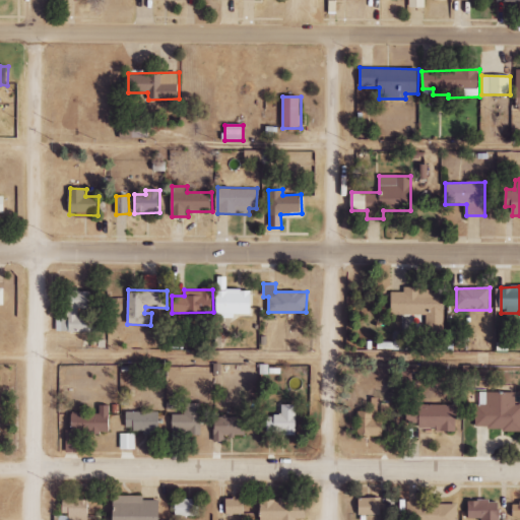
[(252,316),(252,289),(217,290),(217,317),(252,316)]
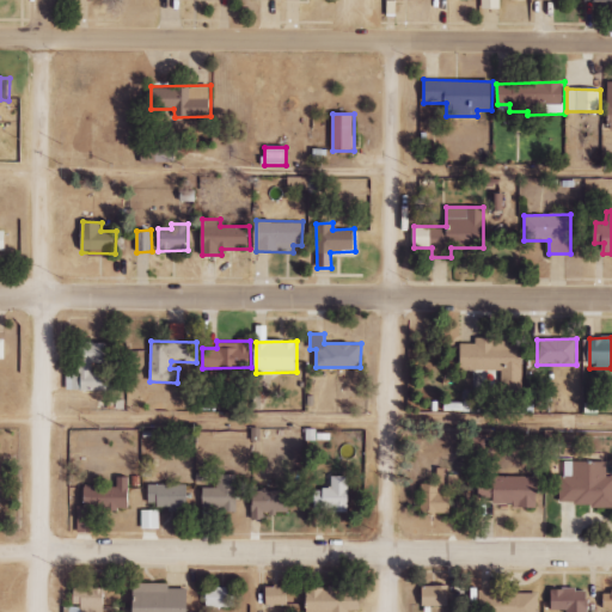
[(460,343),(460,371),(502,371),(502,392),(524,392),(524,341),(476,341),(476,343),(460,343)]
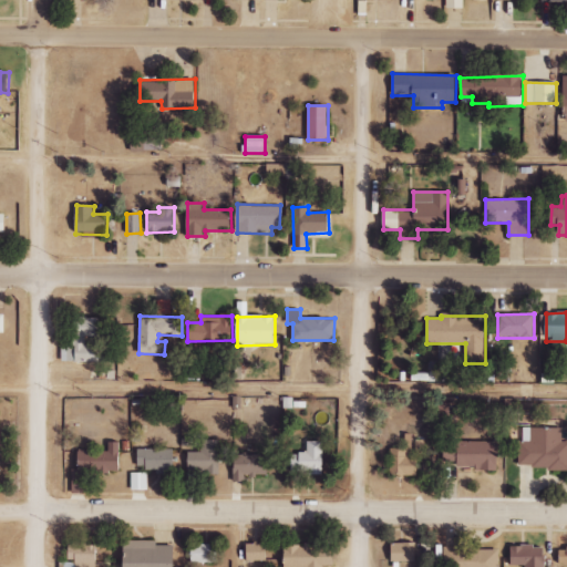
[(62,362),(98,362),(96,344),(85,344),(85,336),(101,336),(101,317),(73,318),(73,347),(62,347),(62,362)]
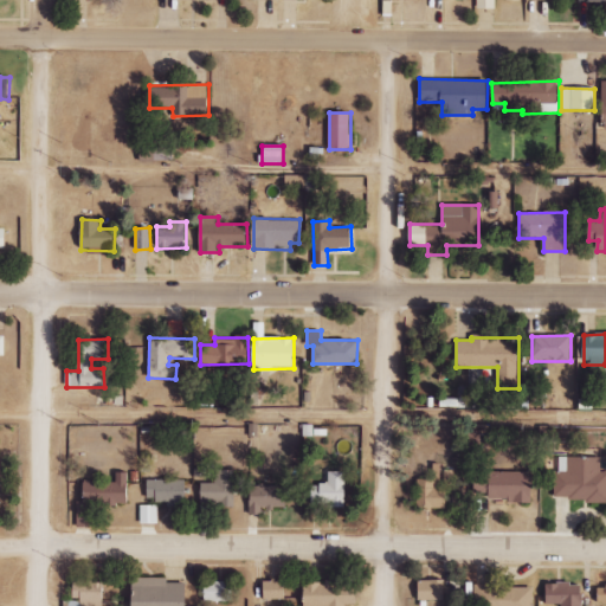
[(605,471),(600,472),(600,457),(558,457),(558,472),(547,472),(547,489),(553,489),(554,501),(605,501),(605,471)]
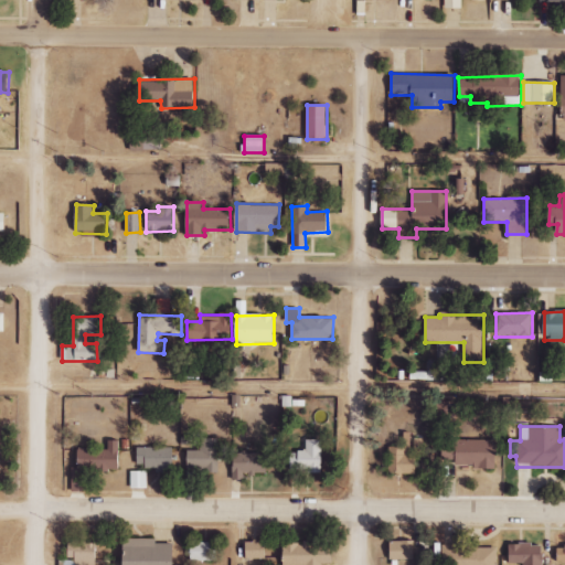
[(417,475),(417,457),(423,457),(423,438),(412,438),(412,432),(401,432),(401,447),(388,447),(388,475),(417,475)]
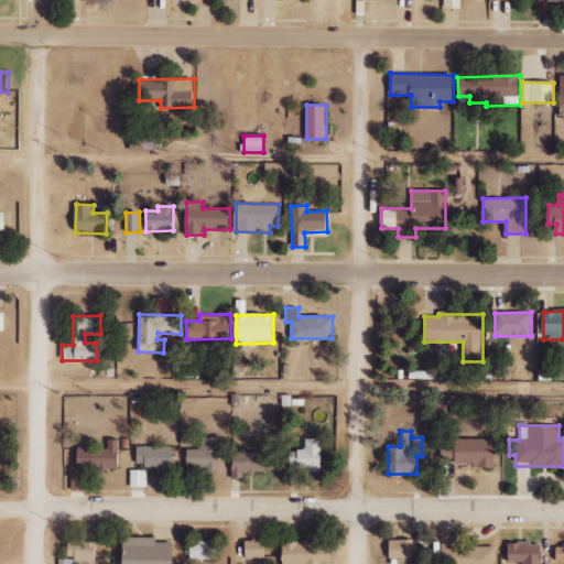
[(219,473),(220,437),(201,437),(199,449),(187,449),(186,472),(219,473)]
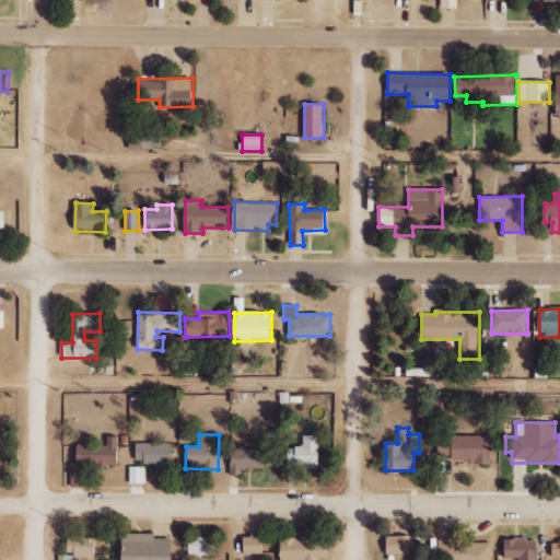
[(303,447),(288,447),(289,468),(321,467),(319,435),(303,436),(303,447)]
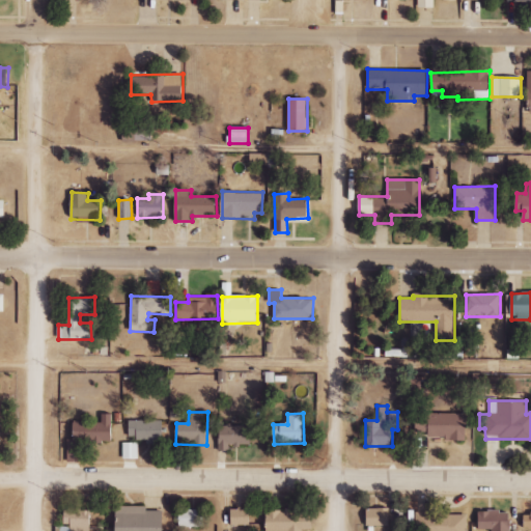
[(467,440),(467,414),(416,413),(415,431),(427,431),(427,439),(467,440)]
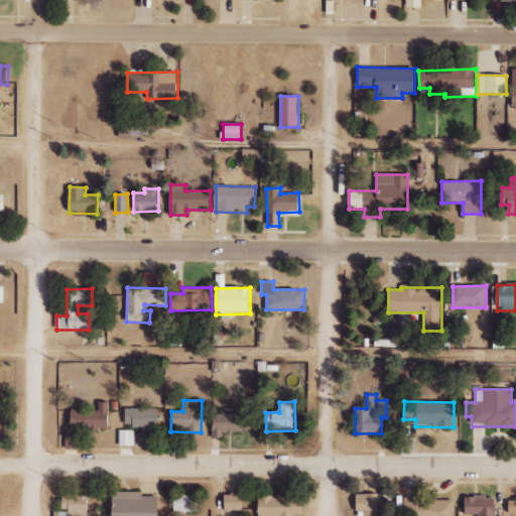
[(109,402),(96,403),(97,410),(72,410),(72,427),(65,427),(66,448),(81,448),(80,430),(109,430),(109,402)]
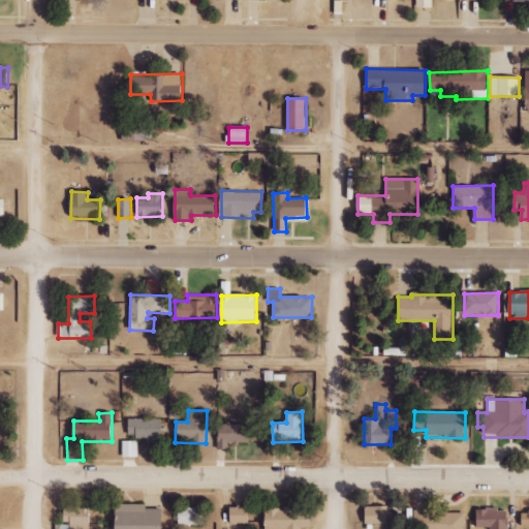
[(162,419),(128,418),(127,439),(162,439),(162,419)]
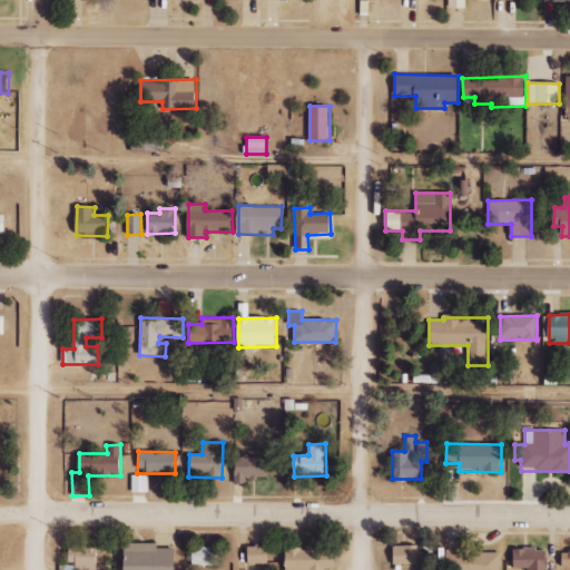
[(246,479),(271,478),(269,455),(235,458),(235,484),(246,484),(246,479)]
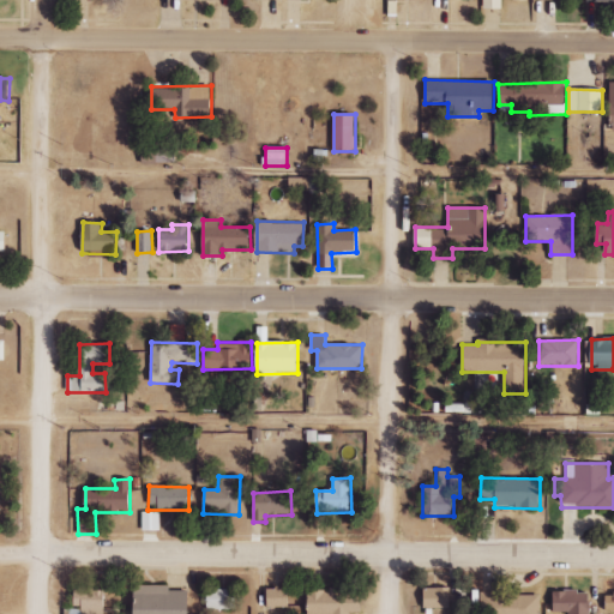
[(142,530),(160,530),(160,512),(142,512),(142,530)]
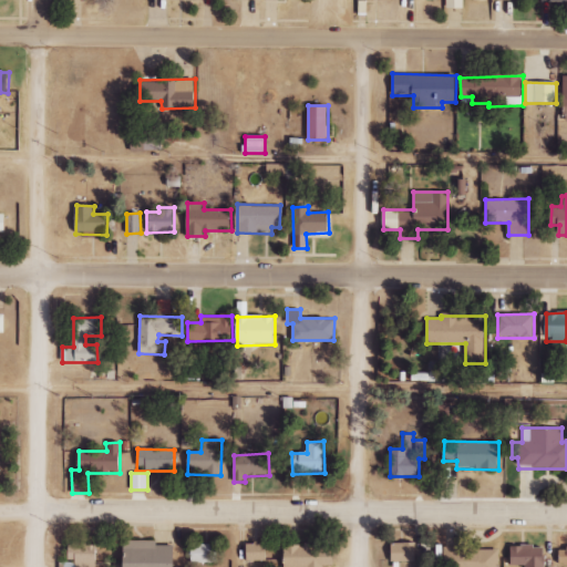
[(174,566),(175,546),(157,546),(157,540),(124,540),(123,566),(174,566)]
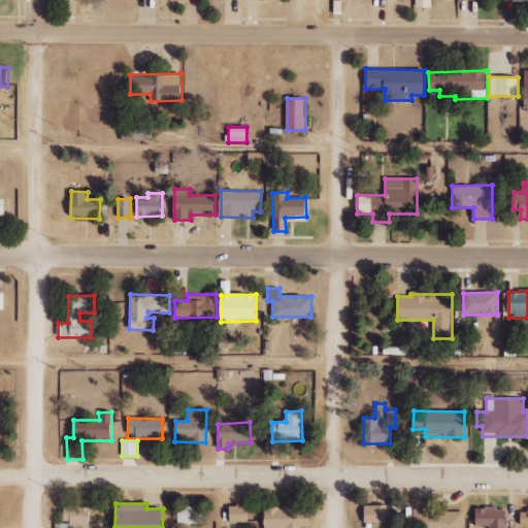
[(56,523),(55,527),(90,527),(91,506),(63,505),(63,523),(56,523)]
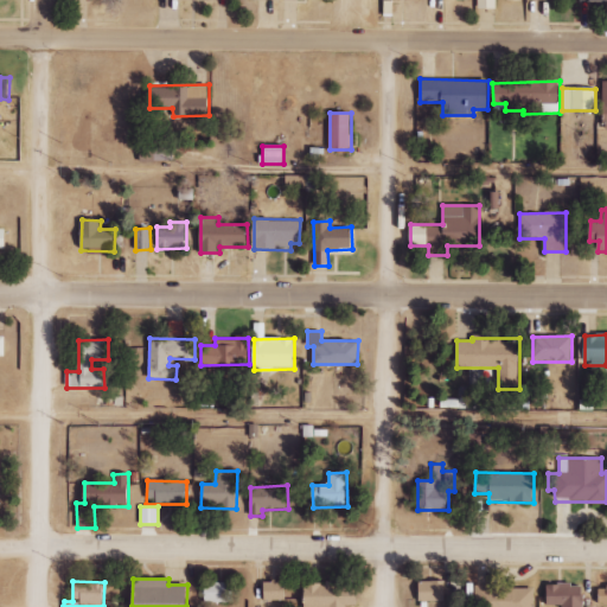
[(446,601),(446,581),(419,582),(420,602),(446,601)]
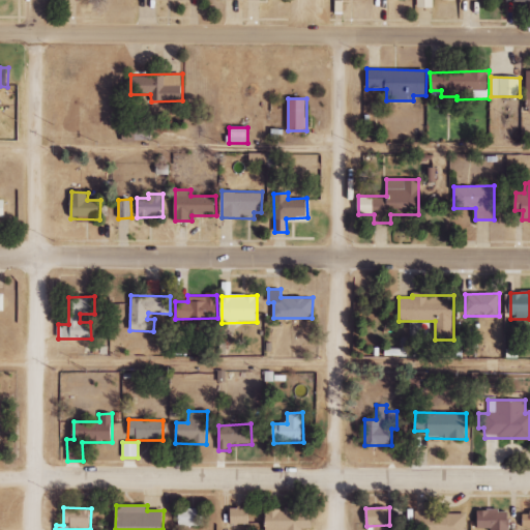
[(230,525),(249,525),(249,508),(231,508),(230,525)]
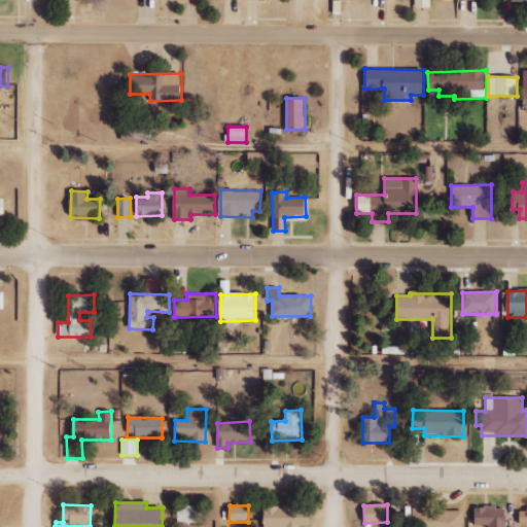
[(301,526),(312,525),(312,508),(294,508),(294,505),(264,506),(264,526),(301,526)]
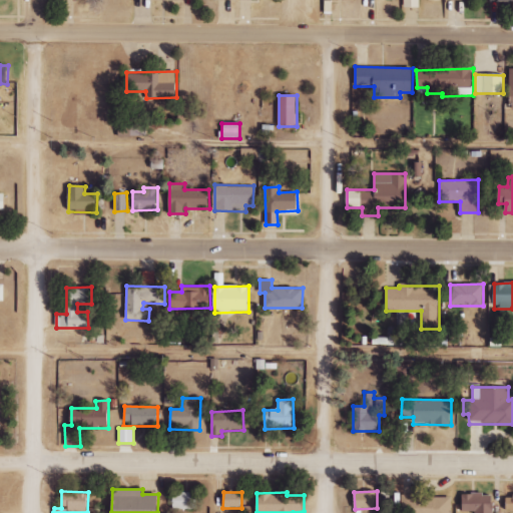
[(195,510),(196,494),(170,493),(170,509),(195,510)]
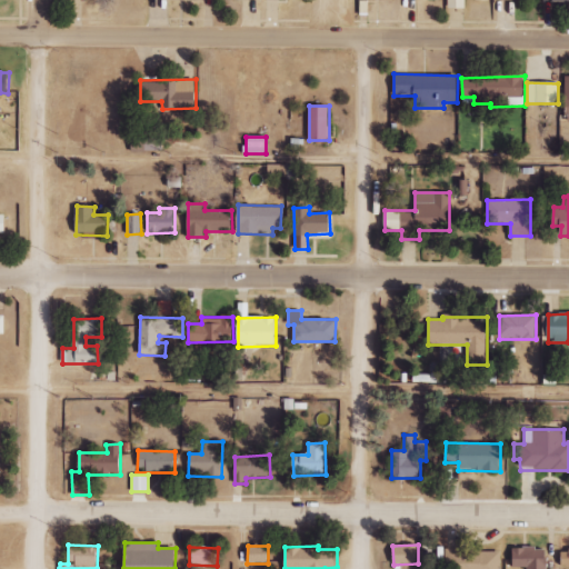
[(546,568),(547,548),(512,548),(512,567),(528,568),(527,568),(546,568)]
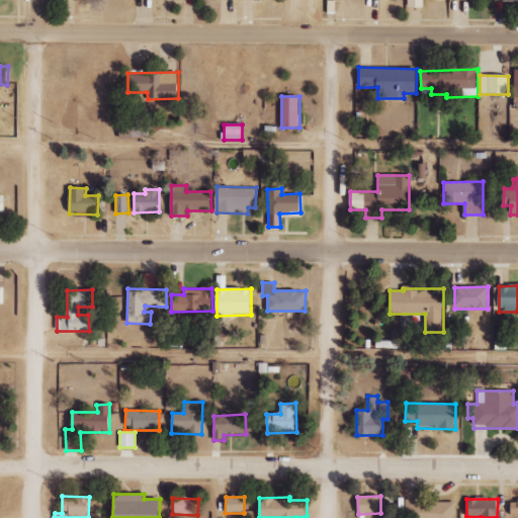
[(517,515),(517,500),(509,501),(509,515),(517,515)]
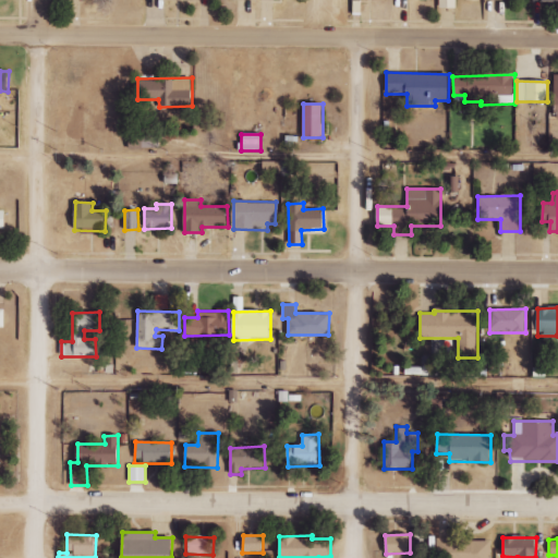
[(490,557),(490,540),(437,540),(437,557),(490,557)]
